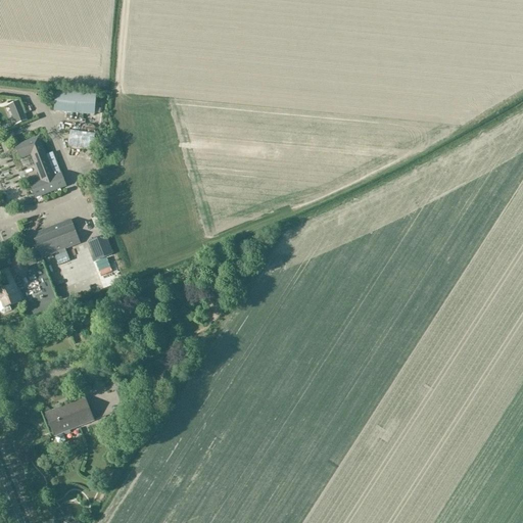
[(55,91),(53,111),(94,115),(96,95),(55,91)]
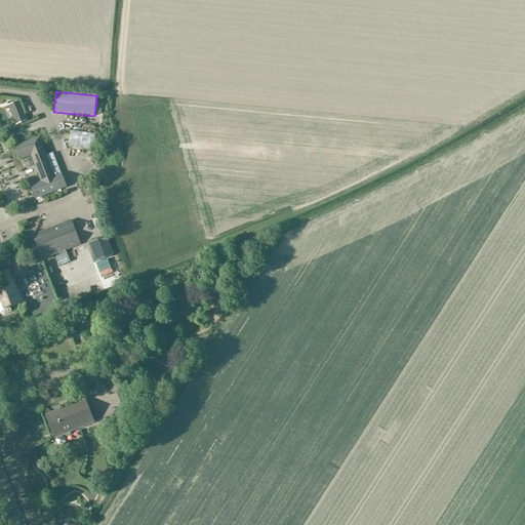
[(18,102),(10,105),(18,125),(28,121),(18,102)]
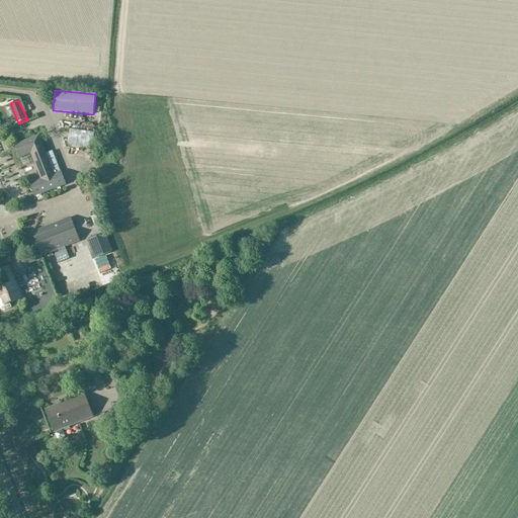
[(92,149),(95,132),(70,127),(67,145),(92,149)]
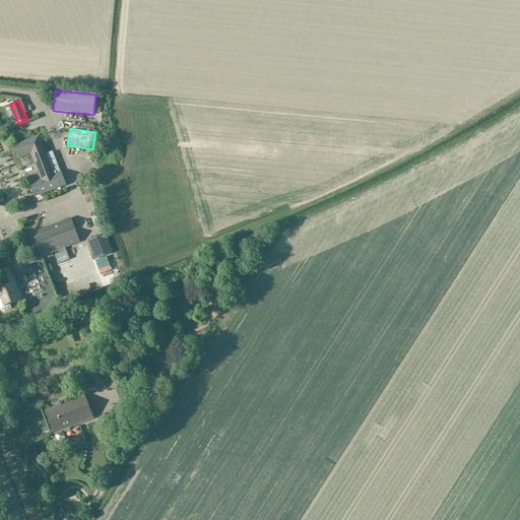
[(43,181),(31,185),(37,196),(66,184),(62,173),(61,173),(55,155),(47,158),(39,137),(15,145),(20,156),(31,152),(43,181)]
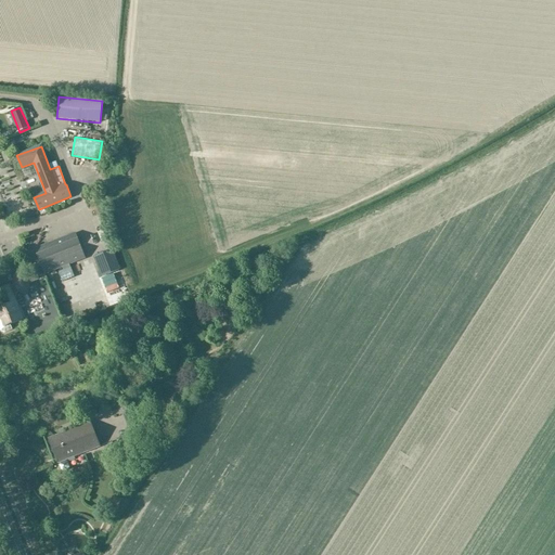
[(29,279),(30,283),(39,280),(40,281),(47,278),(46,275),(86,258),(76,233),(35,250),(41,265),(36,267),(35,265),(28,268),(33,278),(29,279)]
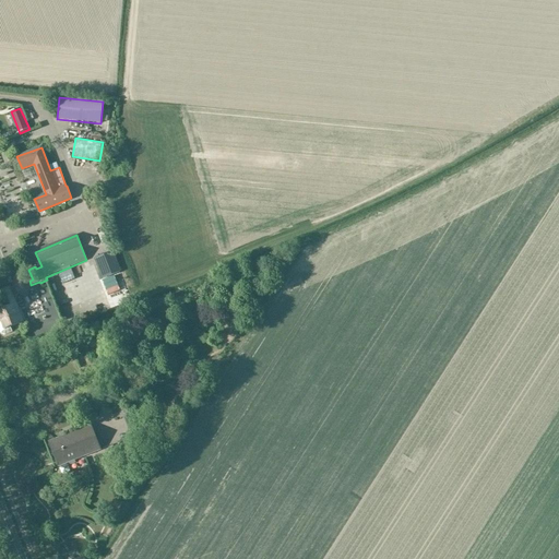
[(113,251),(95,259),(103,278),(120,272),(113,251)]
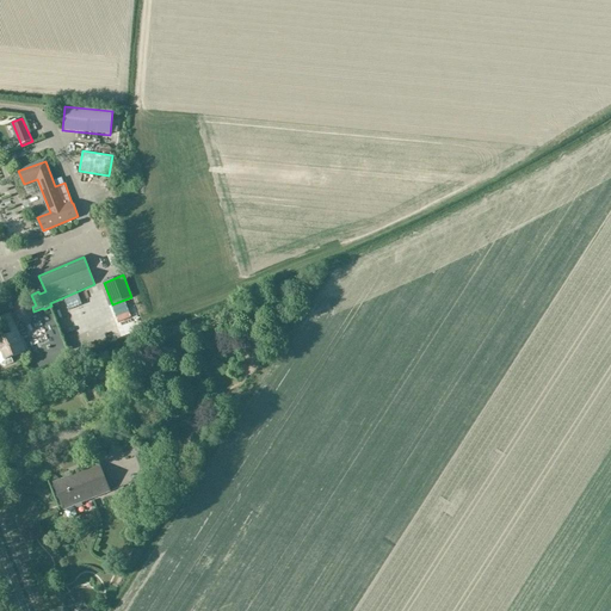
[(34,312),(32,307),(29,302),(25,300),(18,303),(16,308),(18,313),(13,314),(13,313),(0,319),(0,326),(5,337),(0,338),(0,343),(4,351),(0,352),(0,360),(1,364),(6,366),(16,362),(13,357),(28,351),(16,319),(18,319),(19,321),(24,325),(31,321),(34,315),(32,313),(34,312)]
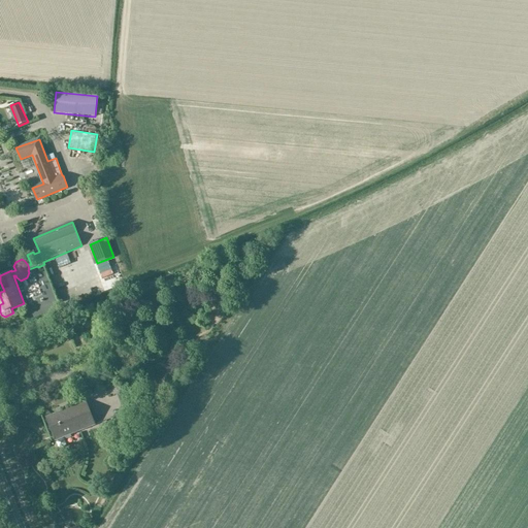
[(117,394),(122,408),(137,402),(128,380),(110,387),(113,395),(117,394)]
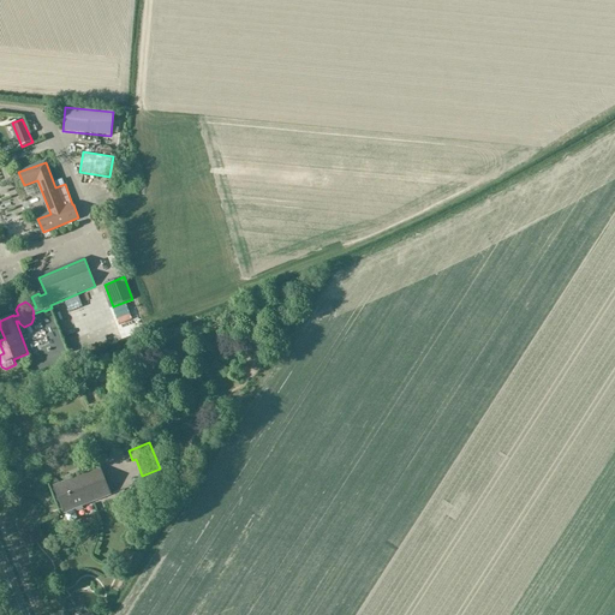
[(71,509),(112,494),(101,469),(54,487),(64,513),(66,512),(67,513),(66,513),(65,515),(67,521),(70,523),(76,520),(77,518),(75,512),(72,511),(71,509)]
